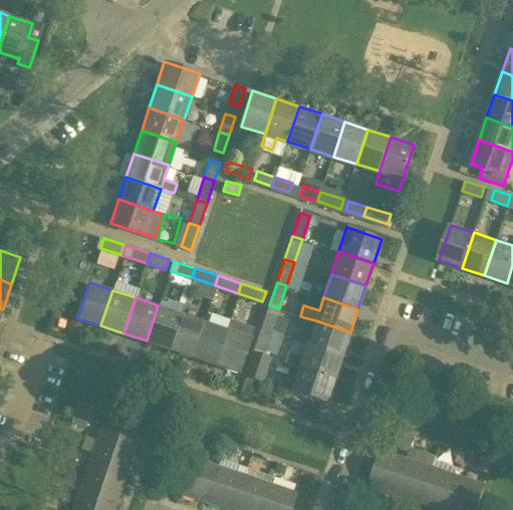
[(158,305),(147,340),(170,348),(181,313),(158,305)]
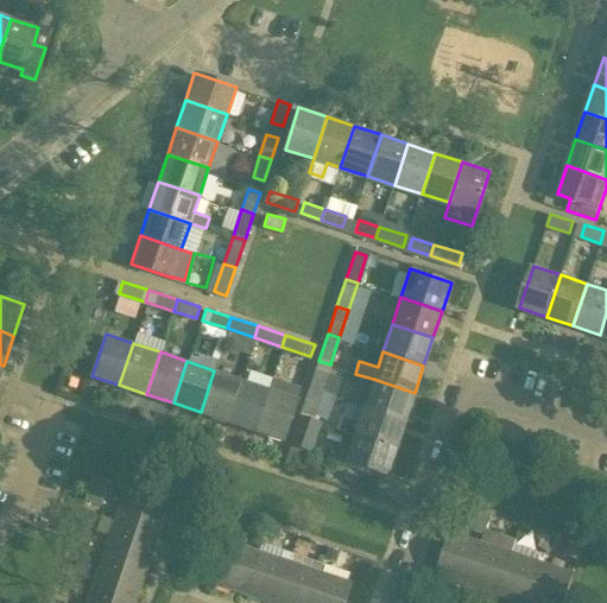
[(330,365),(318,361),(310,388),(321,392),(330,365)]
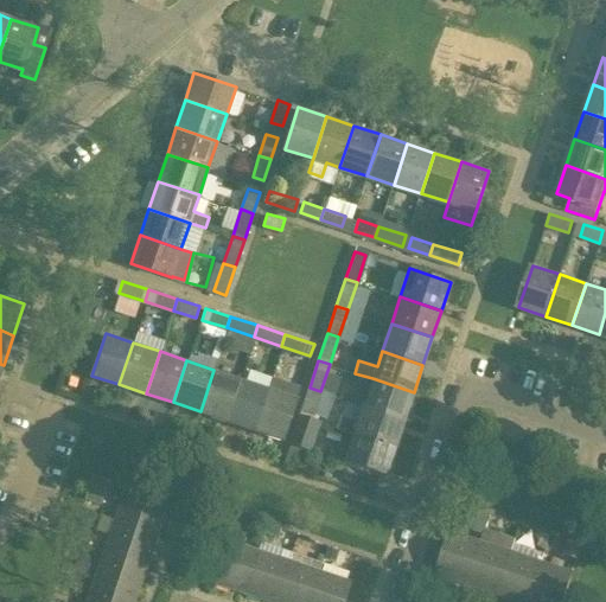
[(214,370),(201,411),(228,421),(241,378),(214,370)]
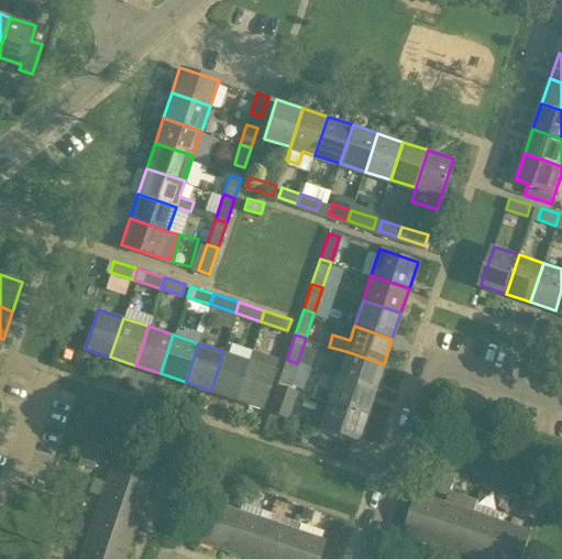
[(235,398),(249,360),(223,351),(211,391),(235,398)]
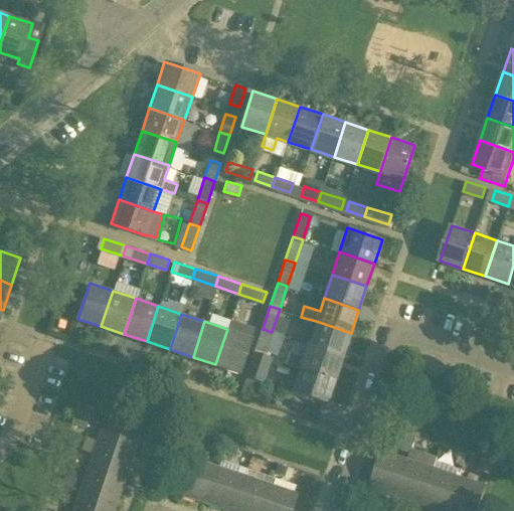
[(309,344),(343,355),(351,333),(316,321),(309,344)]
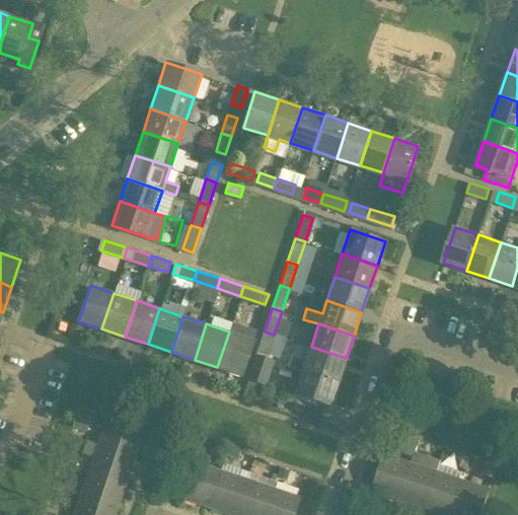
[(253,340),(229,332),(217,367),(241,375),(253,340)]
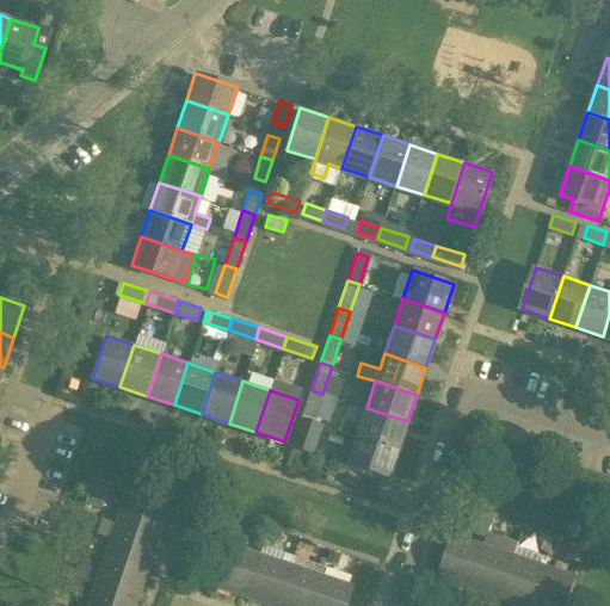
[(322,394),(312,390),(302,418),(314,421),(322,394)]
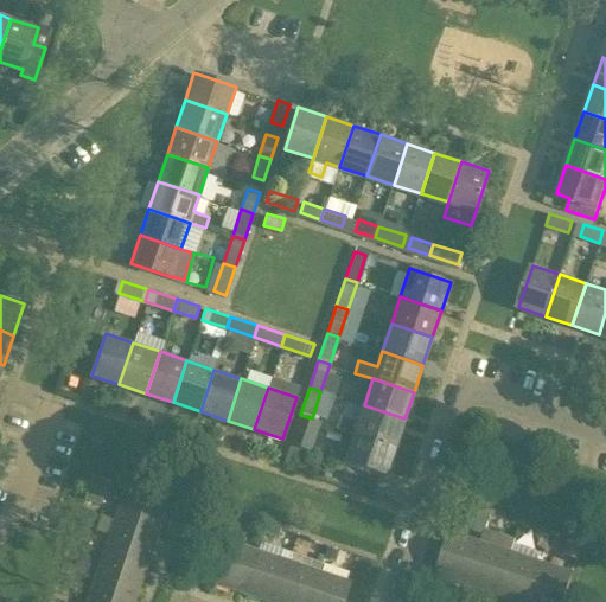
[(355,433),(396,446),(404,418),(364,405),(358,421),(340,415),(337,427),(355,433)]
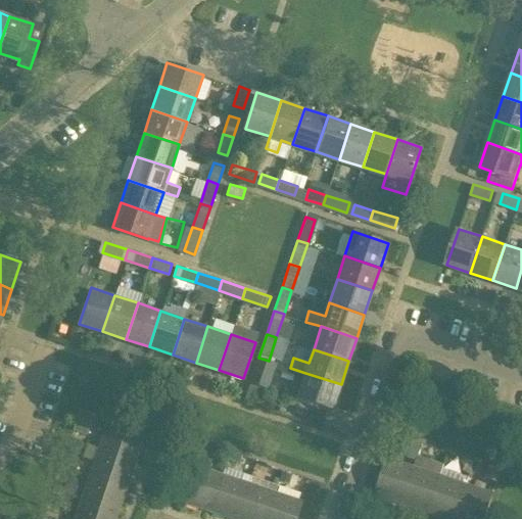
[(273,368),(267,366),(269,361),(258,358),(251,380),(267,385),(273,368)]
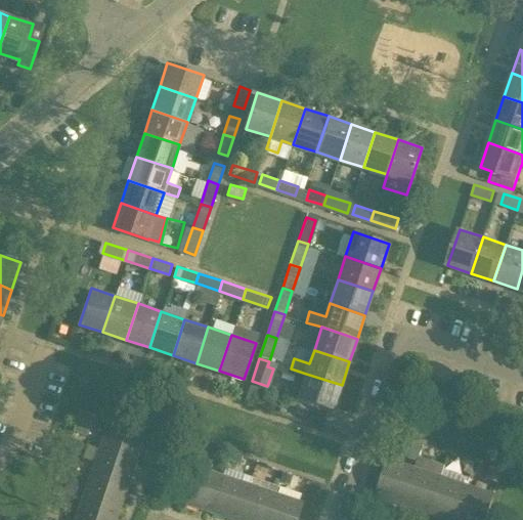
[(334,408),(342,385),(306,374),(298,396),(334,408)]
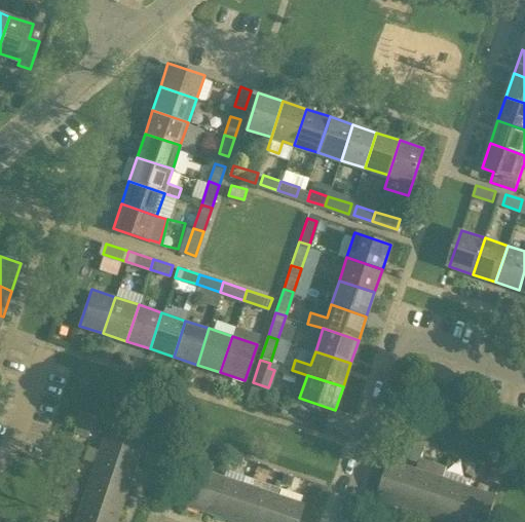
[(81,410),(75,431),(88,435),(95,415),(81,410)]
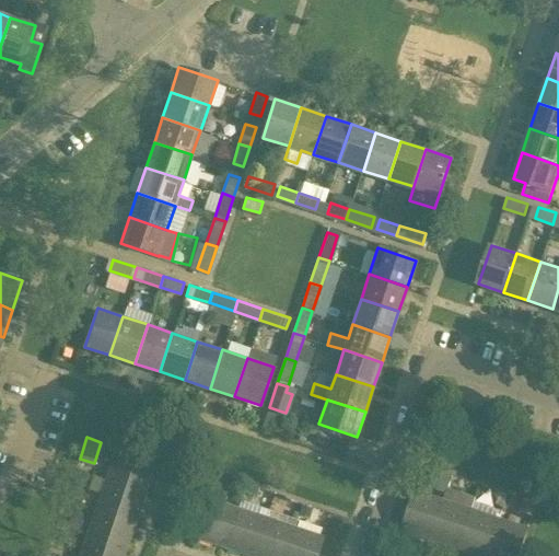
[(116,450),(106,478),(146,491),(155,463),(116,450)]
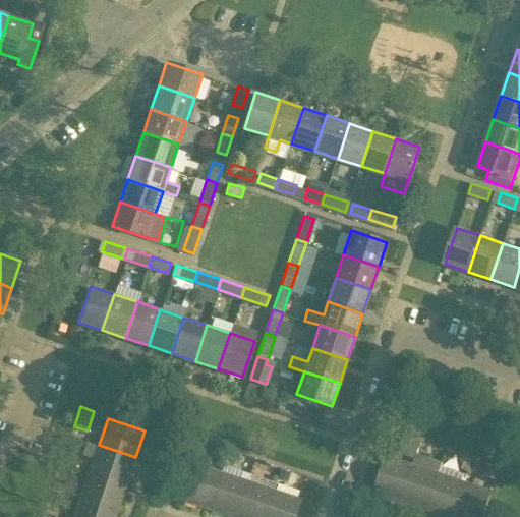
[(420,440),(403,435),(399,450),(415,455),(420,440)]
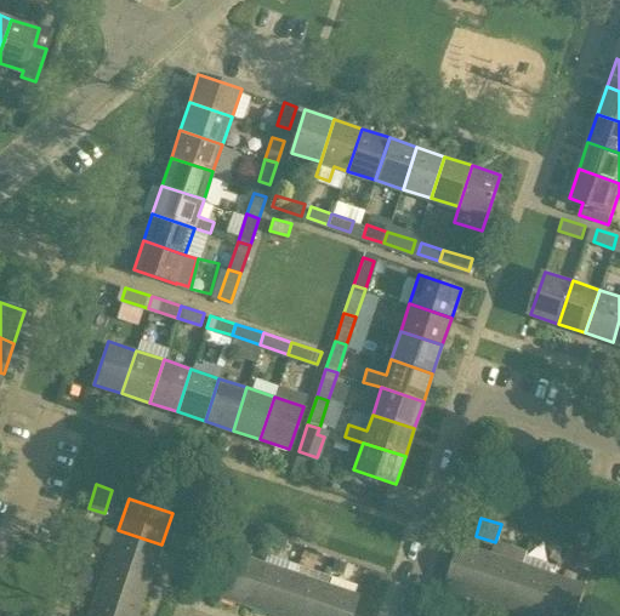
[(242,531),(252,535),(257,523),(245,519),(242,531)]
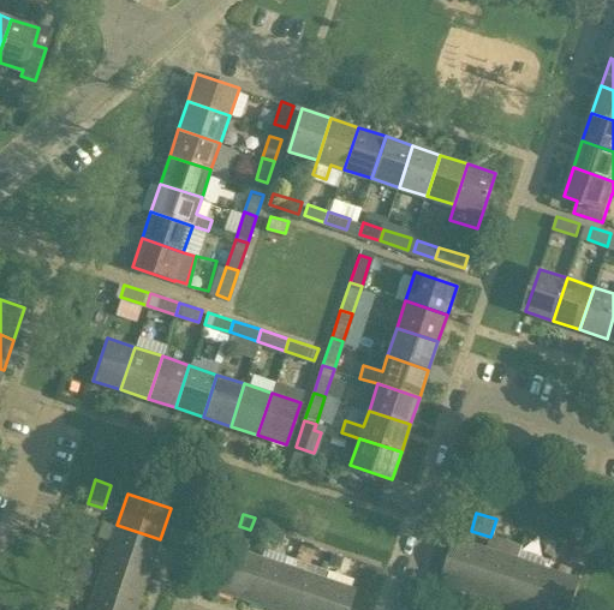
[(105,560),(148,574),(160,539),(117,525),(105,560)]
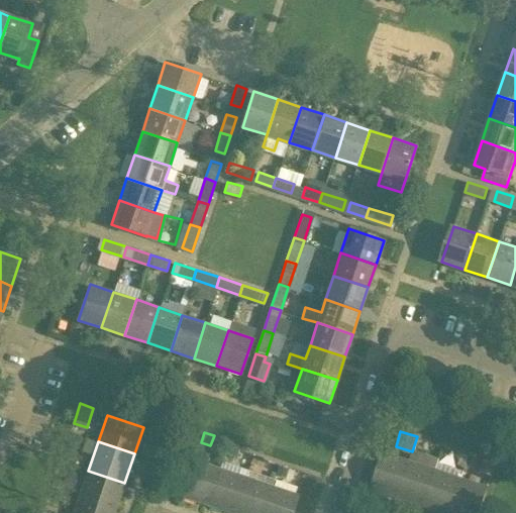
[(236,457),(238,448),(227,445),(225,453),(236,457)]
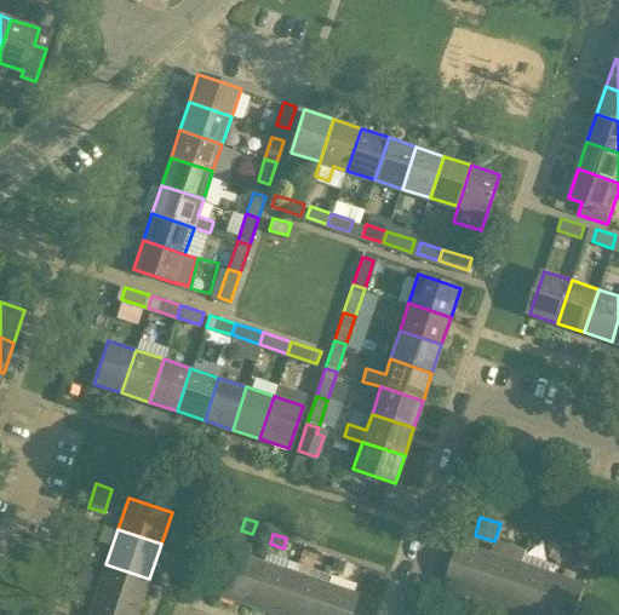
[(446,585),(477,596),(492,552),(460,541),(446,585)]
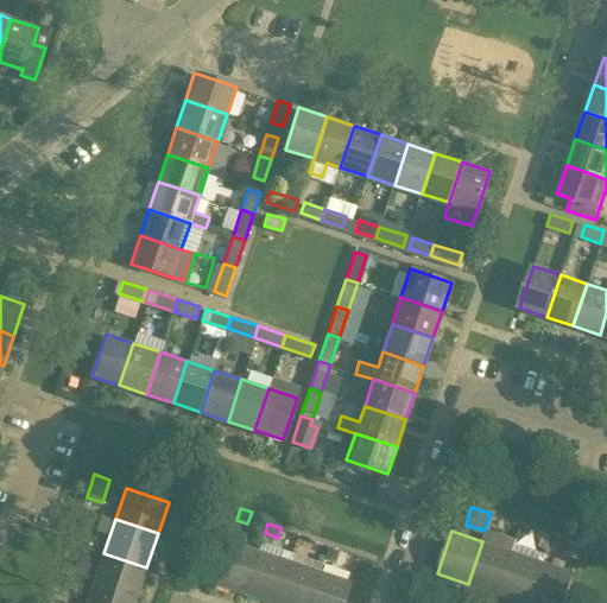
[(579,556),(583,543),(581,543),(569,538),(564,551),(579,556)]
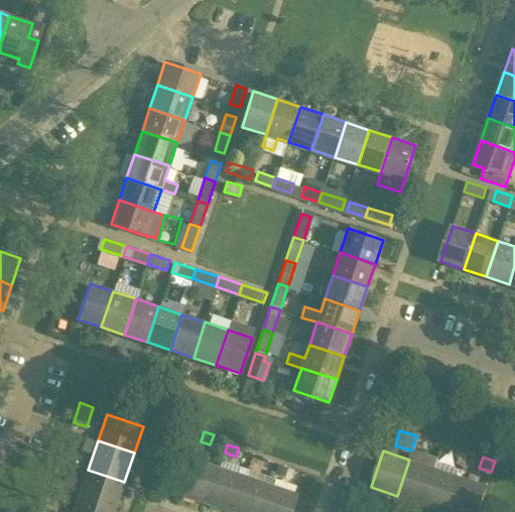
[(182,494),(208,503),(220,467),(195,458),(182,494)]
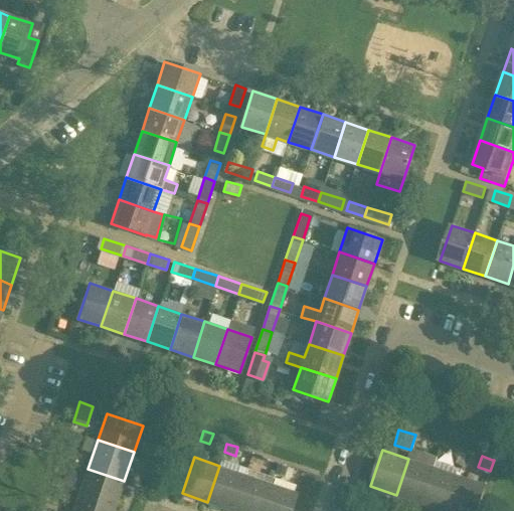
[(421,503),(434,467),(408,459),(396,495),(421,503)]
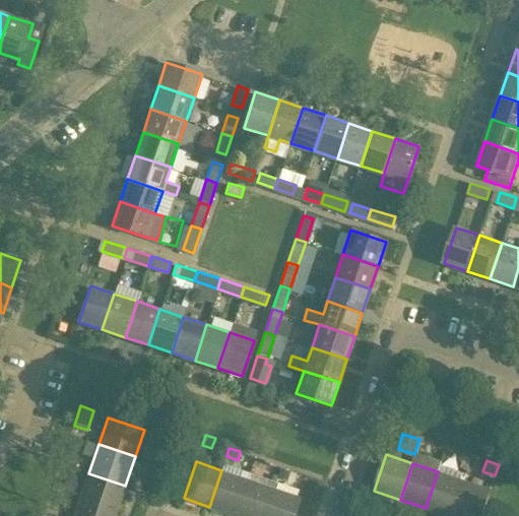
[(290,469),(280,466),(277,475),(287,478),(290,469)]
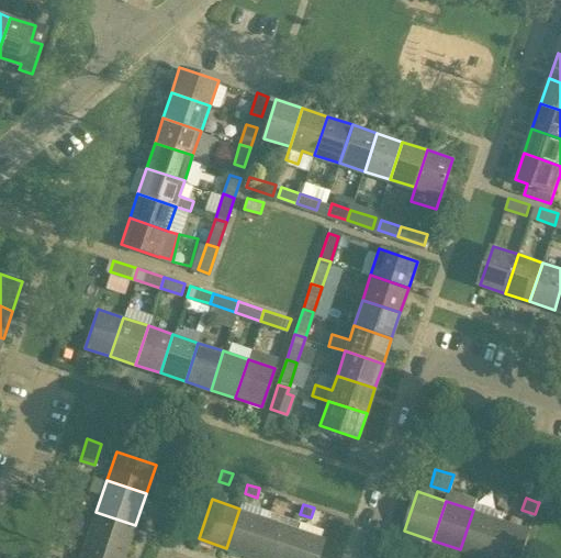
[(255,557),(268,519),(239,509),(226,548),(255,557)]
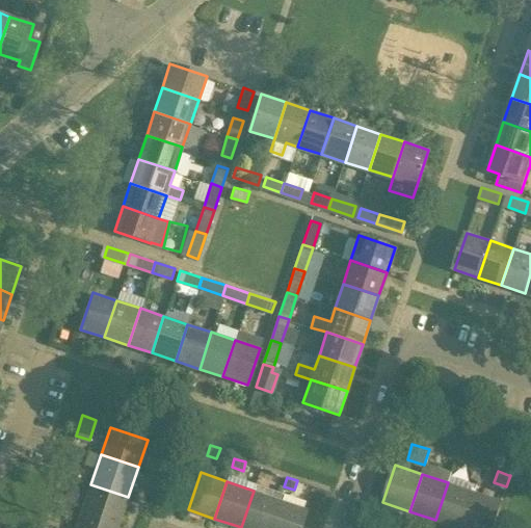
[(448,482),(435,520),(460,527),(462,527),(475,492),(448,482)]
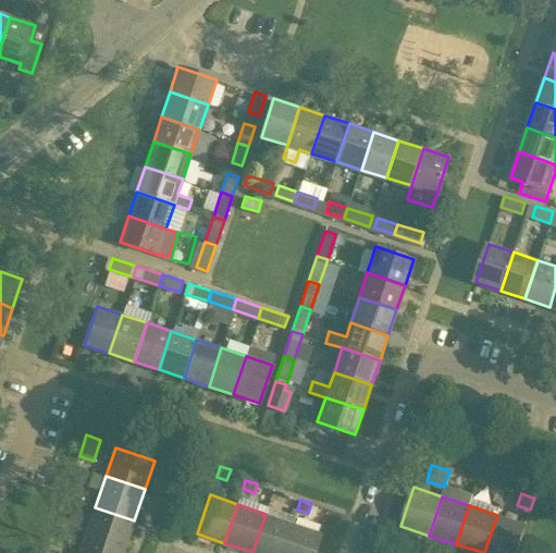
[(87,531),(126,543),(134,520),(95,507),(87,531)]
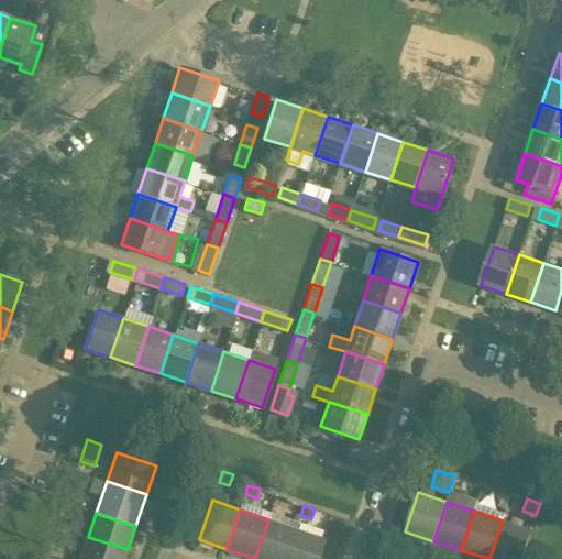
[(73,518),(69,529),(79,533),(83,522),(73,518)]
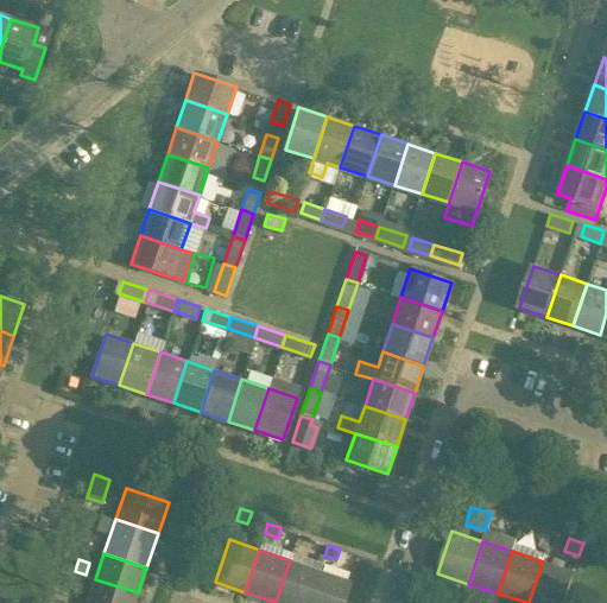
[(278,602),(309,602),(321,571),(290,560),(276,602),(278,602)]
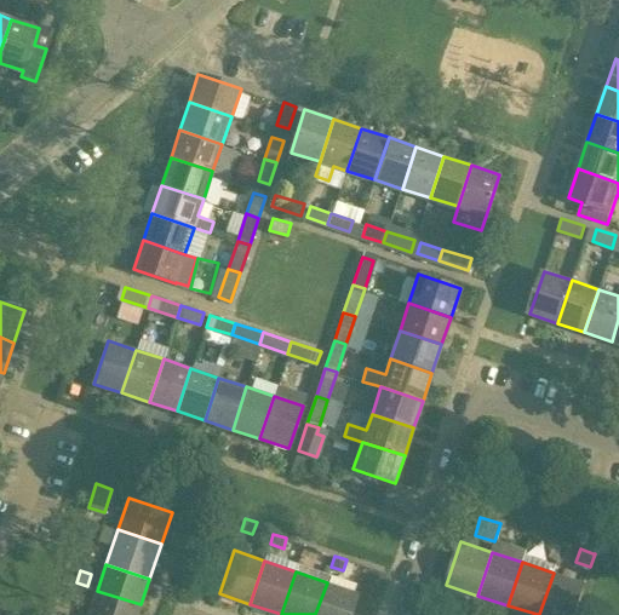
[(573,614),(584,582),(554,573),(539,614),(573,614)]
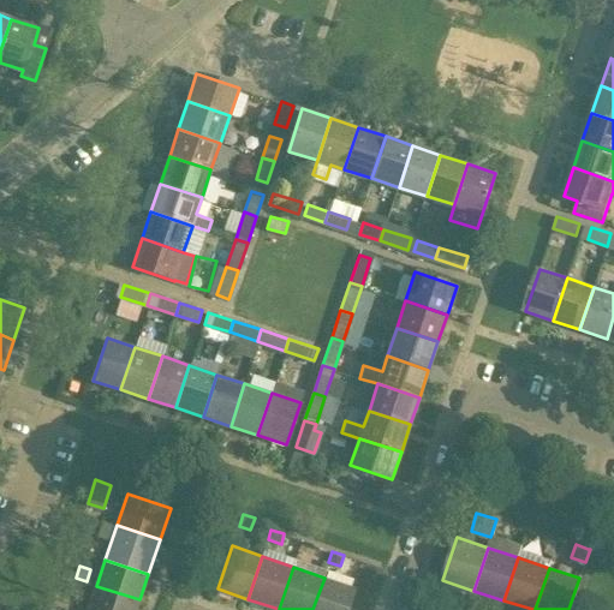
[(347,609),(356,588),(325,578),(313,609),(347,609)]
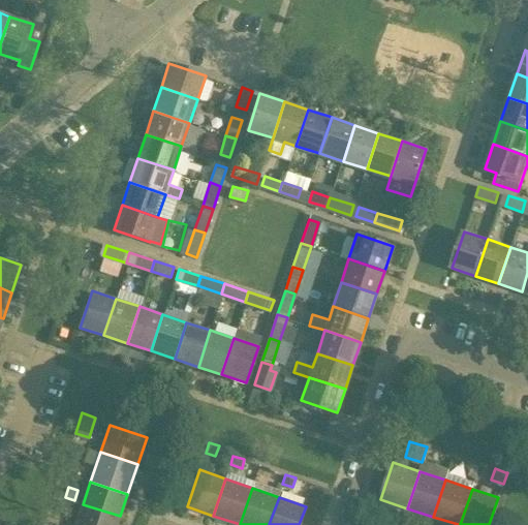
[(60,498),(57,507),(66,511),(70,501),(60,498)]
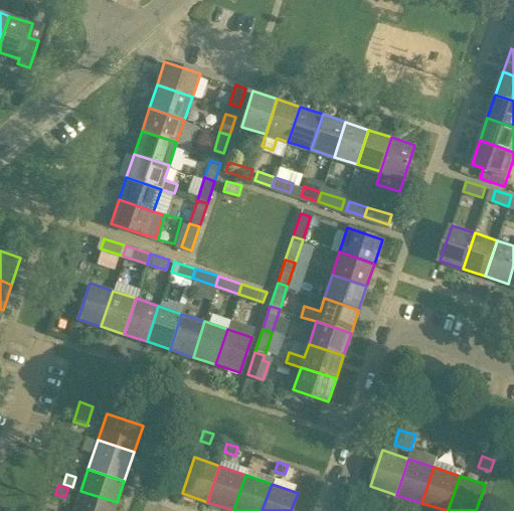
[(113,510),(117,502),(80,491),(73,510),(113,510)]
